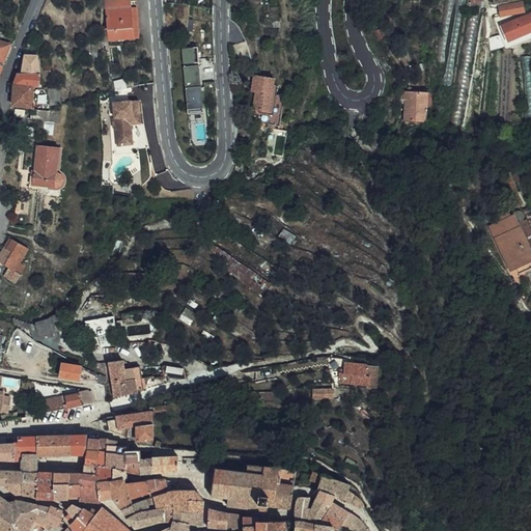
[(137,35),(133,0),(103,0),(107,38),(137,35)]
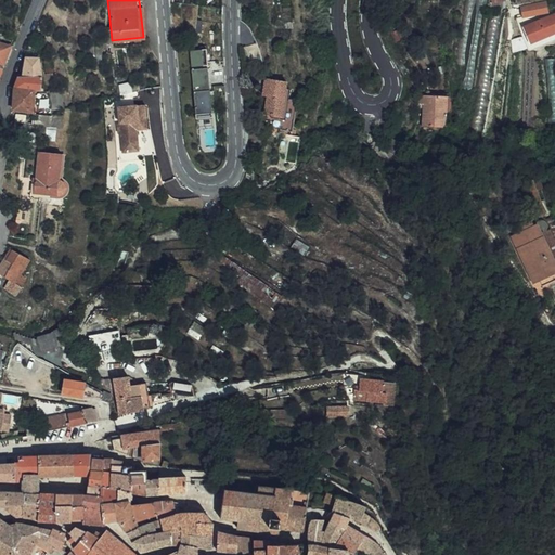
[(488,0),(492,13),(503,10),(500,0),(488,0)]
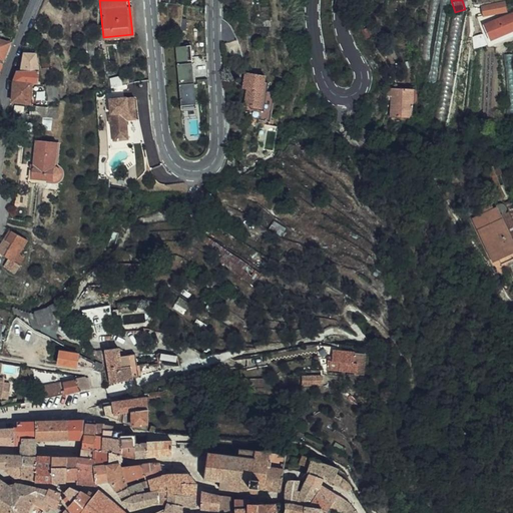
[(503,0),(481,7),(483,14),(505,8),(503,0)]
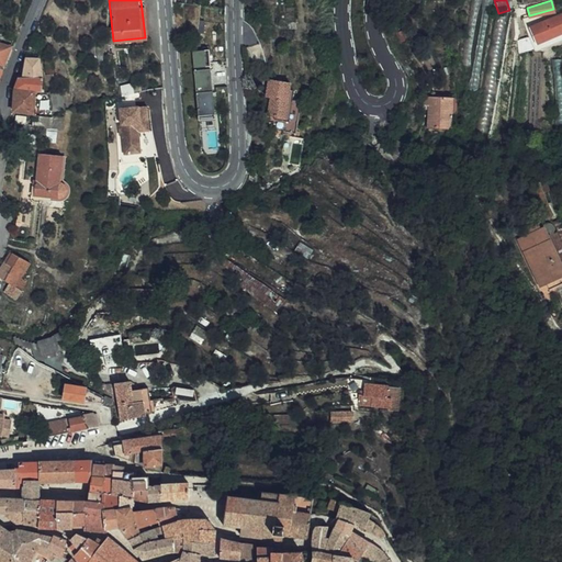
[(537,42),(561,30),(561,14),(532,27),(531,24),(525,27),(527,33),(531,31),(537,42)]
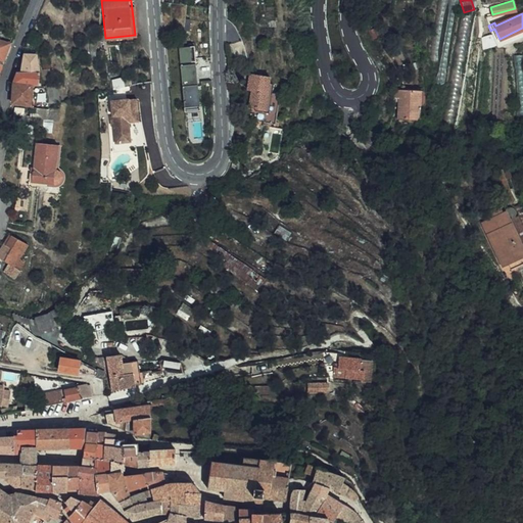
[(497,48),(522,36),(522,28),(500,39),(494,29),(490,31),(497,48)]
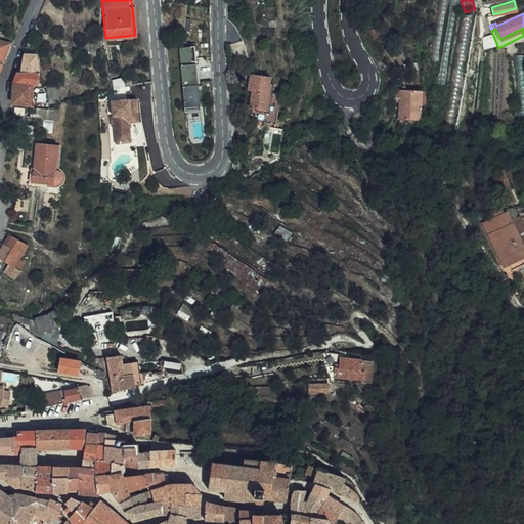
[(0,41),(0,59),(4,61),(9,44),(0,41)]
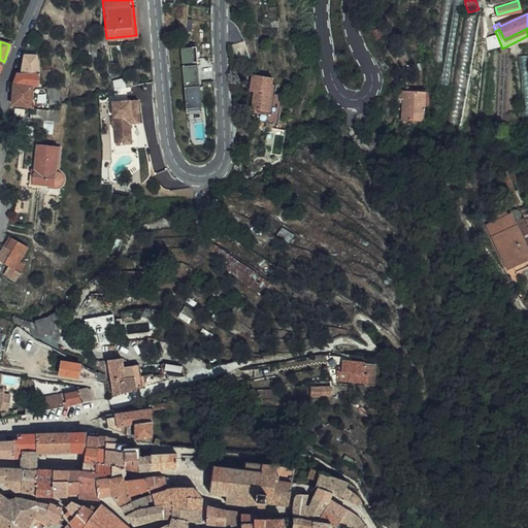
[(182,46),(183,63),(198,62),(196,45),(182,46)]
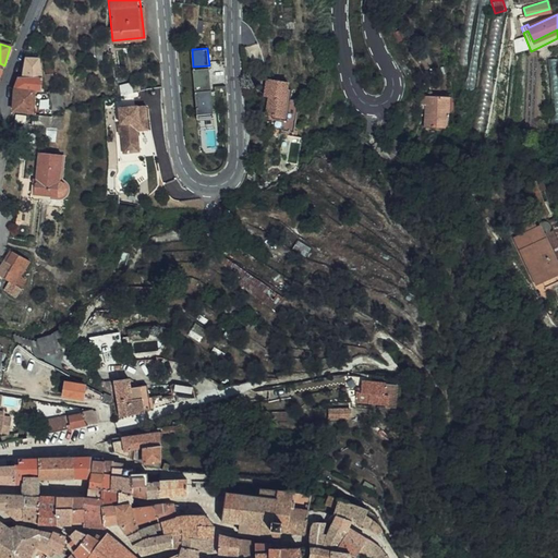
[(208,67),(191,69),(196,118),(213,117),(208,67)]
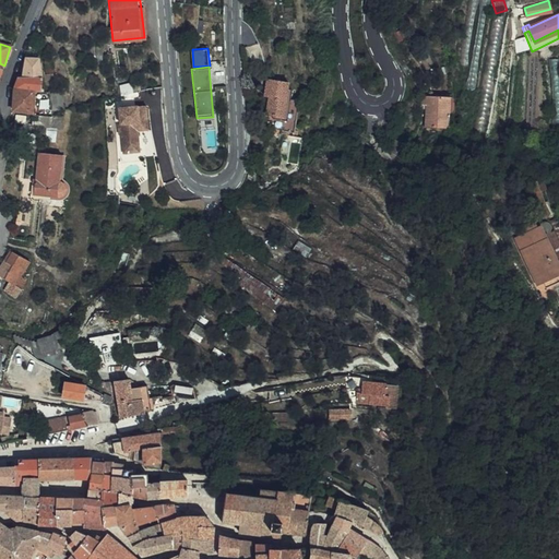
[(39,78),(34,76),(26,76),(19,75),(14,88),(33,91),(37,92),(39,78)]
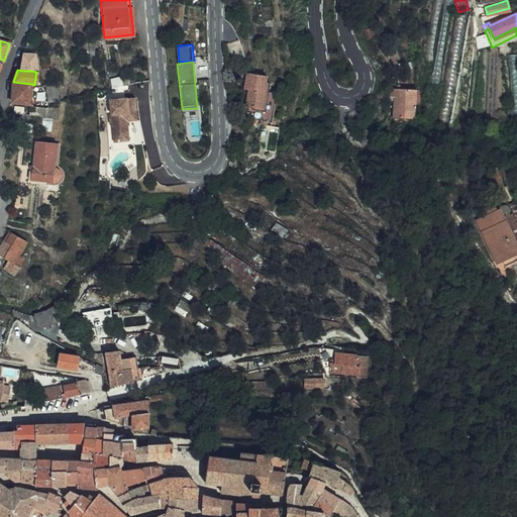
[(250,108),(248,120),(270,124),(275,95),(268,94),(269,85),(265,85),(266,78),(245,75),(243,91),(247,91),(245,107),(250,108)]
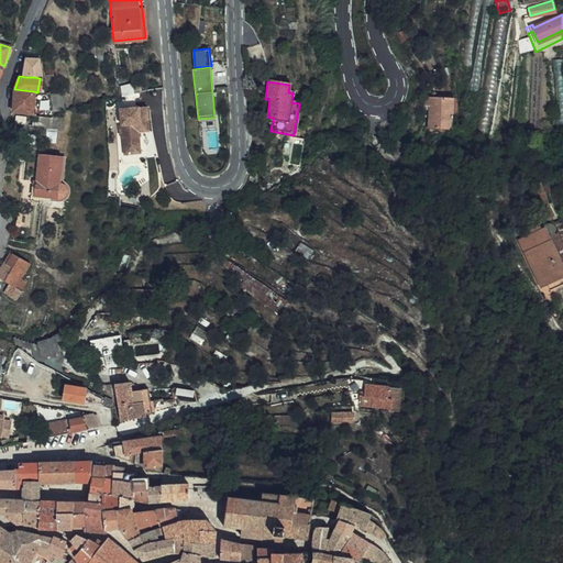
[(31,112),(33,91),(14,89),(12,110),(31,112)]
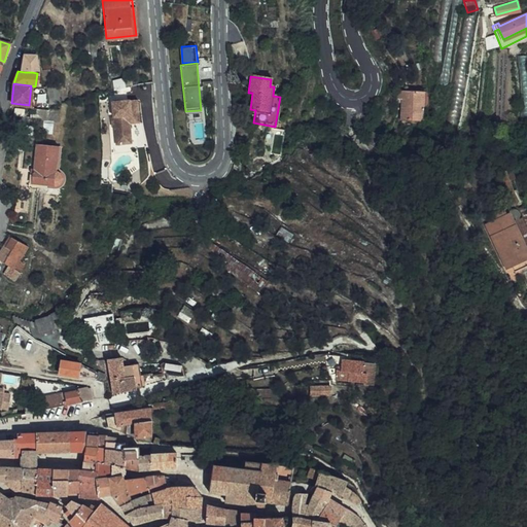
[(406,99),(405,91),(396,92),(396,100),(400,100),(406,99)]
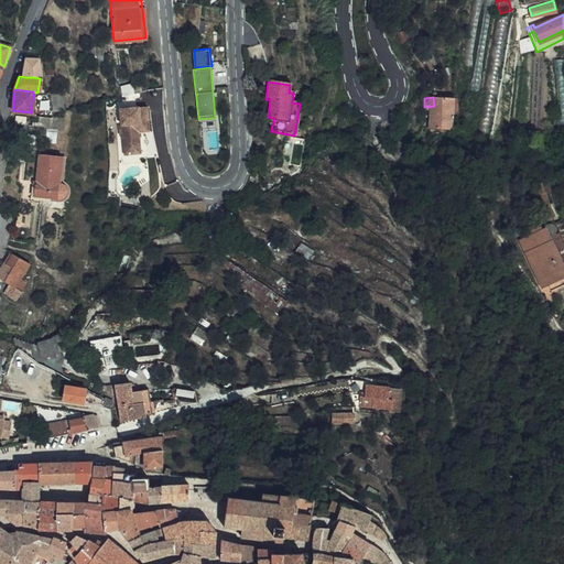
[(433,97),(434,106),(434,122),(429,126),(430,130),(451,129),(449,112),(453,112),(451,97),(433,97)]
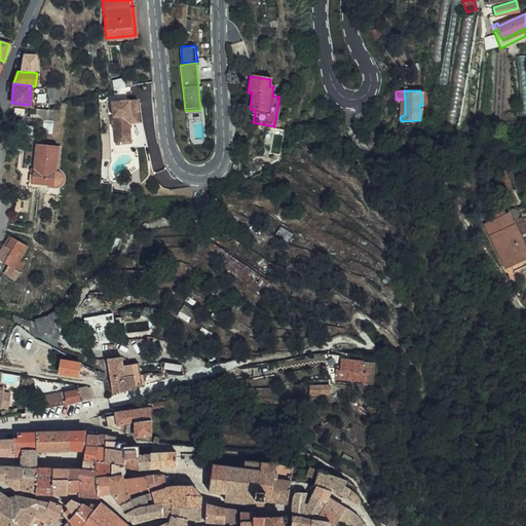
[(113,145),(128,144),(127,123),(126,115),(137,114),(135,99),(109,103),(113,145)]
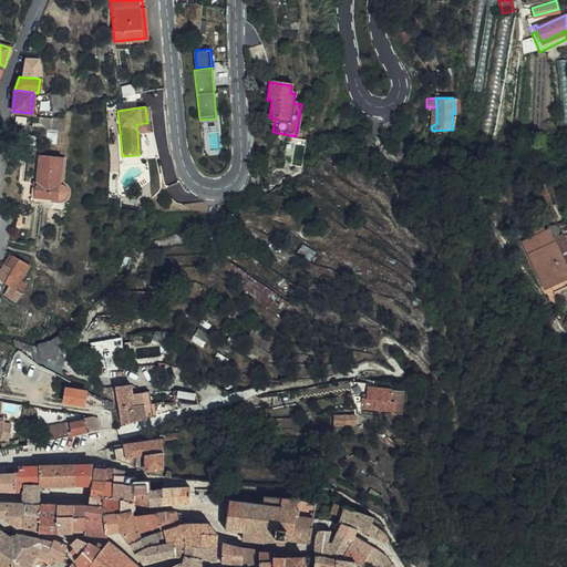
[(137,133),(148,131),(147,123),(136,124),(137,133)]
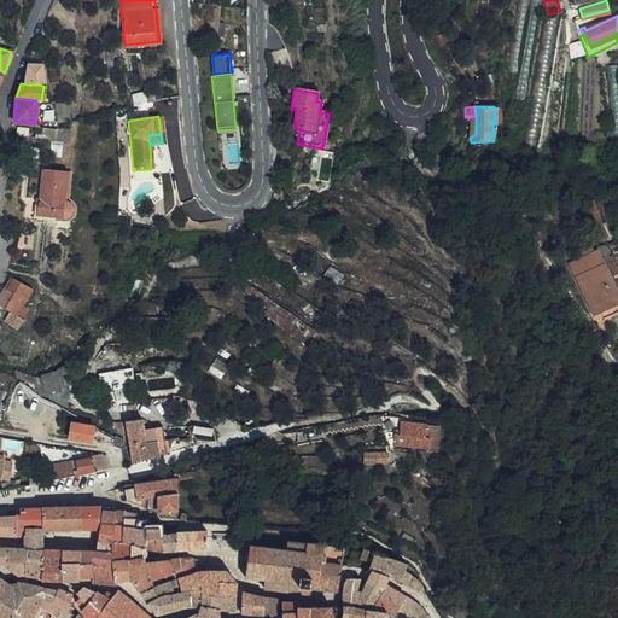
[(448,155),(439,167),(453,176),(461,163),(448,155)]
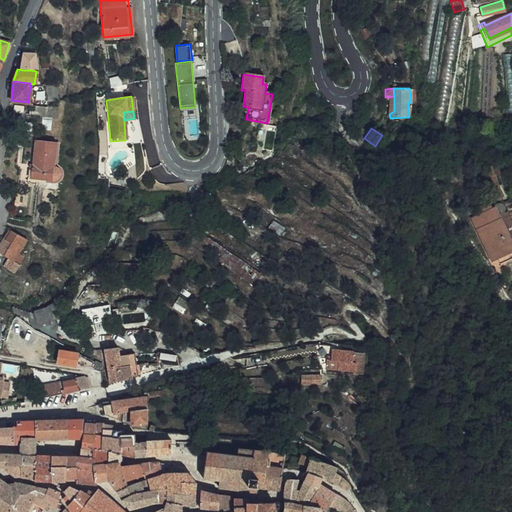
[(507,142),(499,138),(495,146),(503,150),(507,142)]
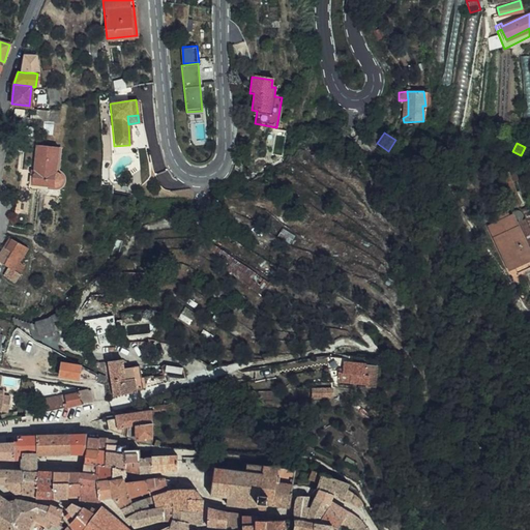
[(62,174),(61,173),(59,172),(61,148),(39,145),(37,168),(34,168),(33,184),(58,188),(59,187),(61,187),(62,185),(63,184),(64,183),(64,181),(65,179),(64,177),(63,175),(62,174)]
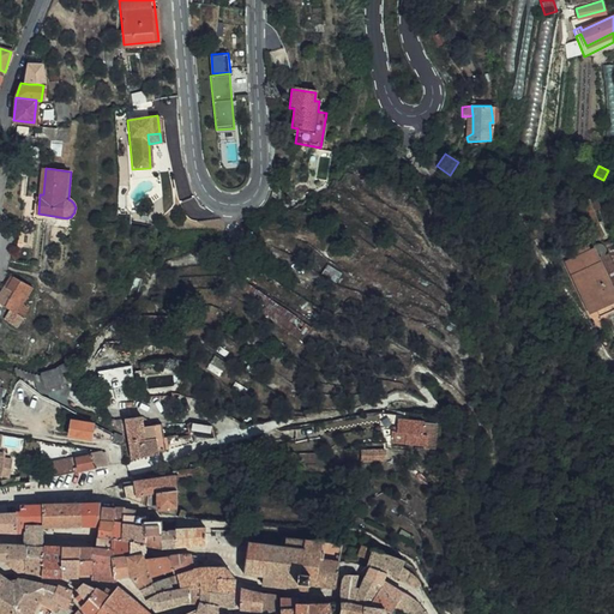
[(593,191),(591,190),(590,188),(589,188),(588,187),(585,187),(584,188),(582,190),(581,191),(581,193),(582,197),(583,198),(584,200),(587,200),(588,200),(590,199),(591,198),(593,197),(593,194),(593,193),(593,191)]
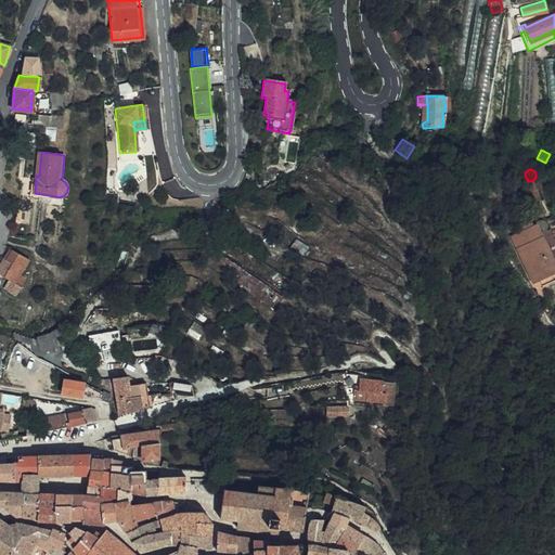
[(527,197),(539,193),(534,183),(524,188),(527,197)]
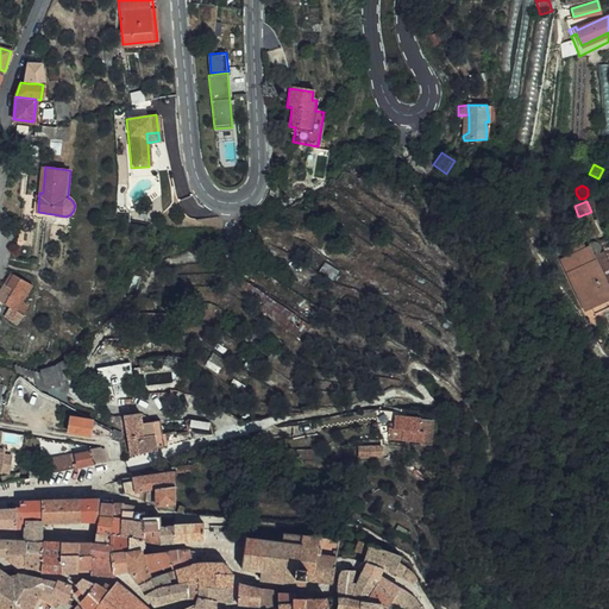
[(596,228),(598,237),(600,239),(604,238),(598,224),(596,225),(591,212),(578,217),(584,232),(596,228)]
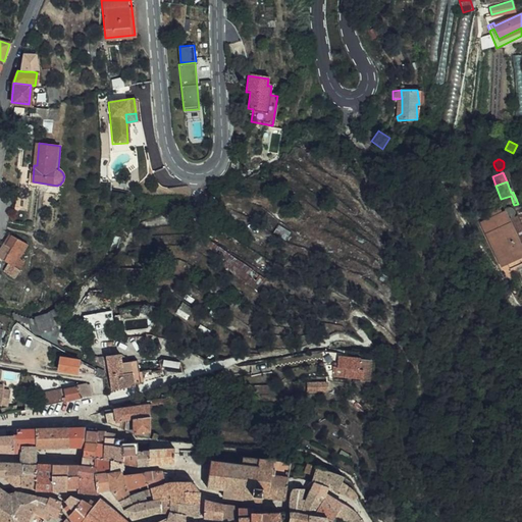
[(30,197),(19,196),(17,208),(28,210),(30,197)]
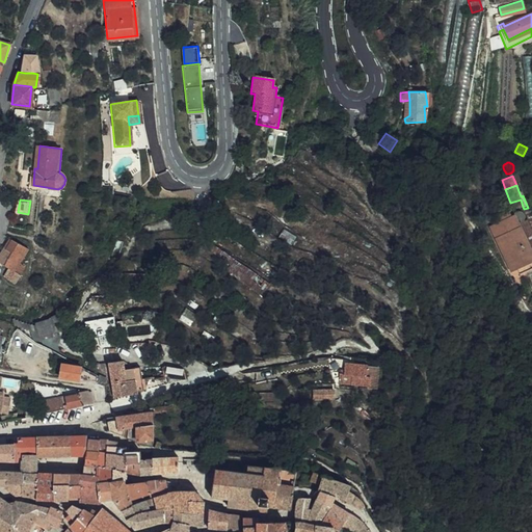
[(521,200),(510,203),(513,211),(523,207),(521,200)]
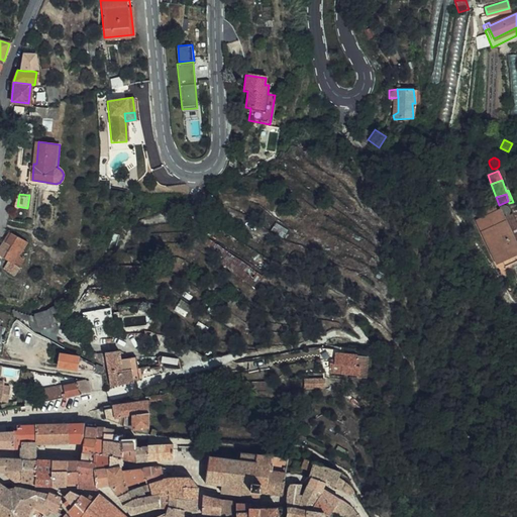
[(505,217),(506,217),(508,217),(509,217),(510,216),(511,215),(512,214),(513,212),(511,208),(510,207),(508,206),(507,206),(505,207),(504,207),(503,208),(502,209),(501,211),(503,215),(503,216),(505,217)]
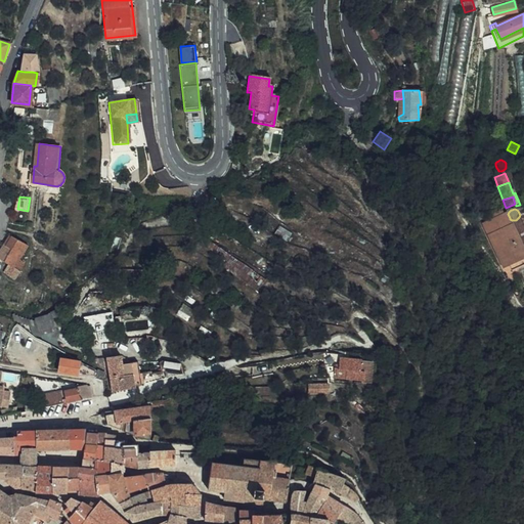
[(492,217),(495,222),(500,219),(503,218),(501,215),(500,213),(492,217)]
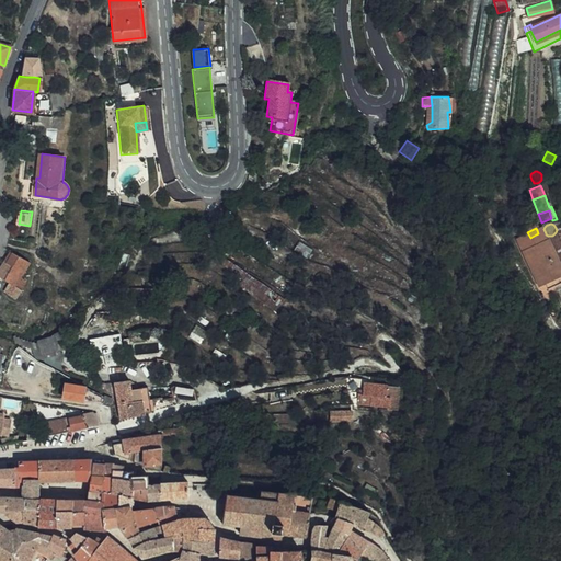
[(552,294),(554,292),(559,290),(554,283),(560,279),(560,278),(560,264),(550,243),(549,243),(547,244),(540,232),(538,233),(536,235),(530,238),(517,244),(540,289),(548,286),(552,294)]
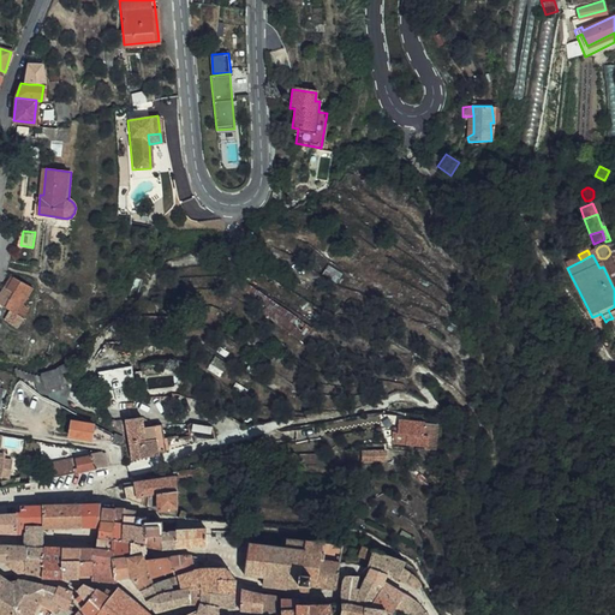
[(614,272),(607,257),(605,258),(604,258),(601,261),(614,286),(614,272)]
